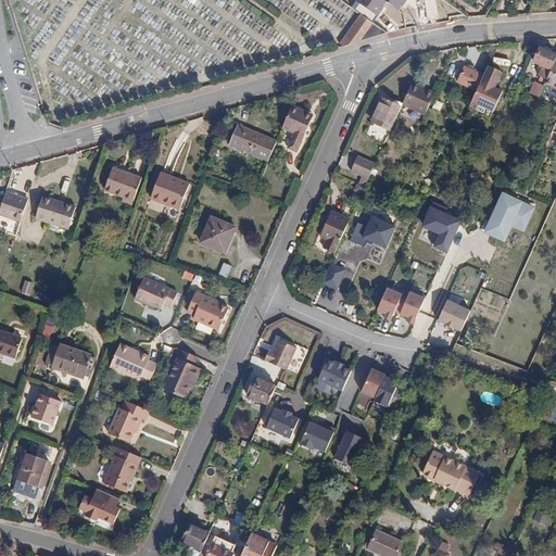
[(387,2),(382,0),(356,0),(356,1),(378,15),(387,2)]
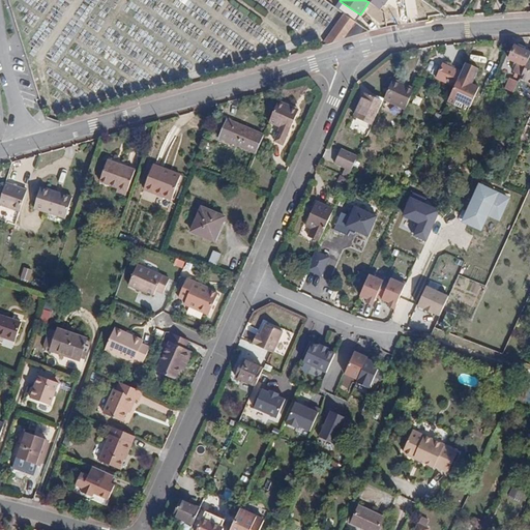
[(387,0),(366,0),(381,9),(387,0)]
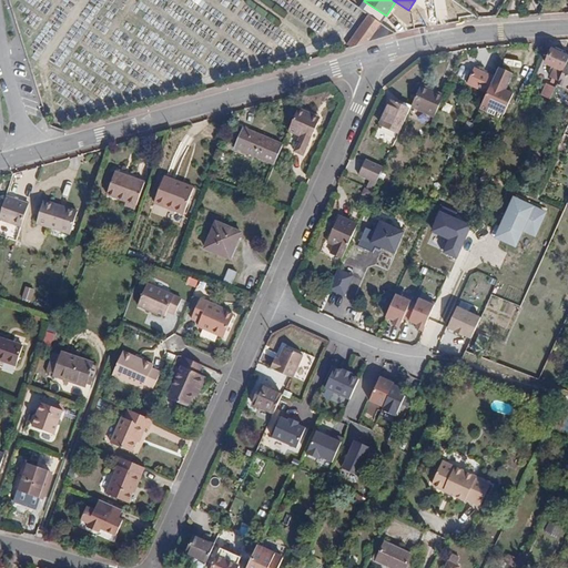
[(369,14),(347,44),(352,47),(355,47),(394,33),(369,14)]
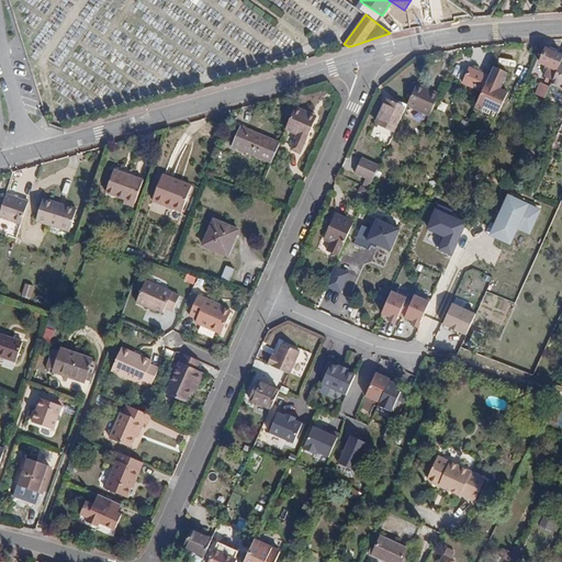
[(550,67),(557,70),(561,57),(561,54),(546,47),(539,62),(550,67)]
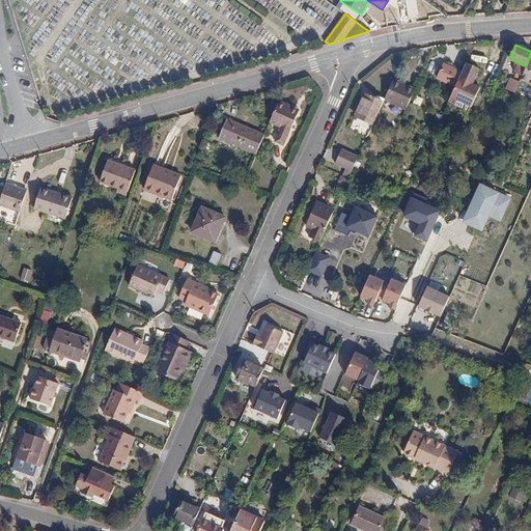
[(522,76),(521,79),(530,83),(530,54),(526,66),(522,76)]
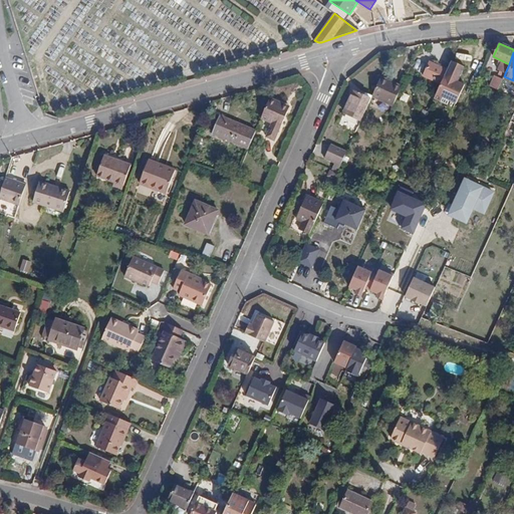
[(423,75),(441,83),(448,69),(430,61),(423,75)]
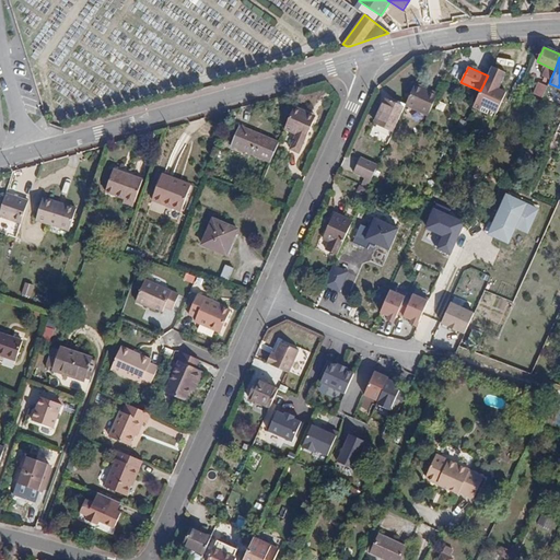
[(544,77),(550,80),(555,70),(548,67),(544,77)]
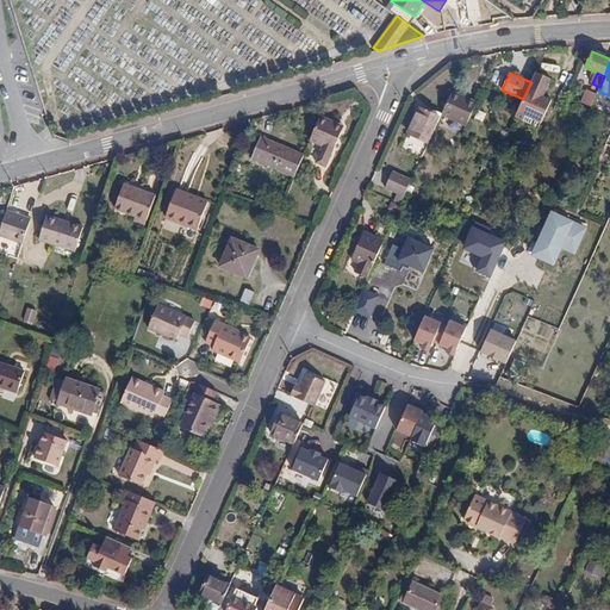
[(552,81),(536,74),(523,99),(515,118),(530,125),(533,120),(540,124),(552,100),(545,97),(552,81)]
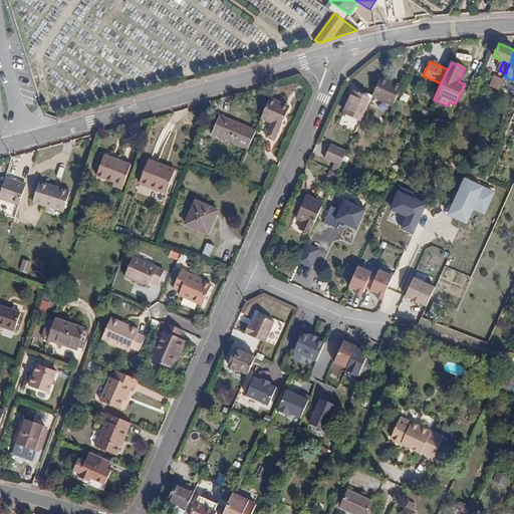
[(495,76),(490,85),(498,88),(502,79),(495,76)]
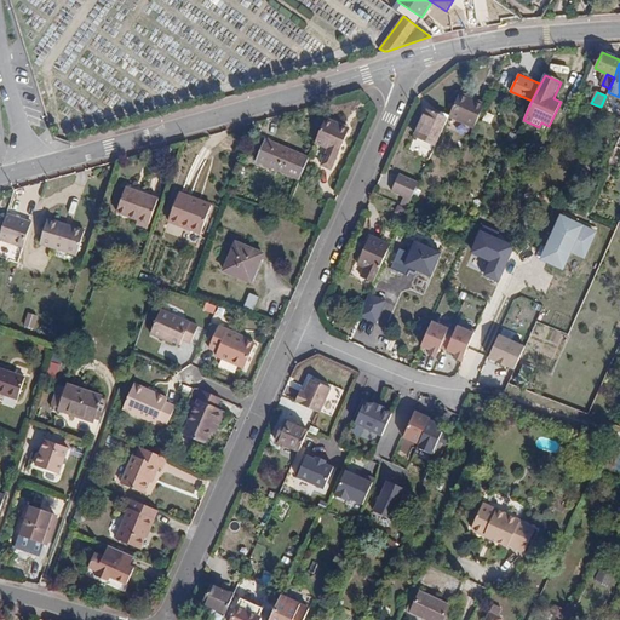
[(459,93),(449,116),(474,127),(483,104),(459,93)]
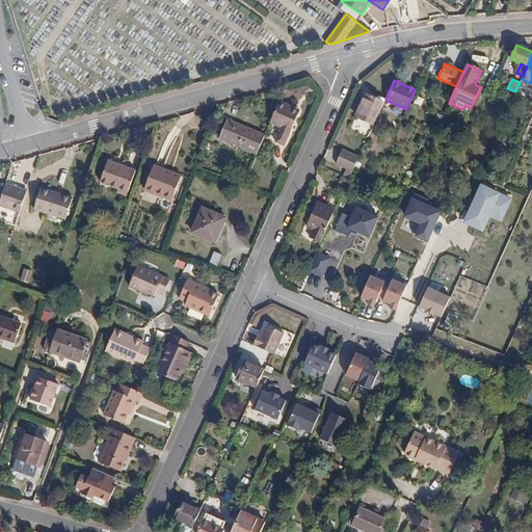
[(366,95),(356,116),(374,124),(384,102),(366,95)]
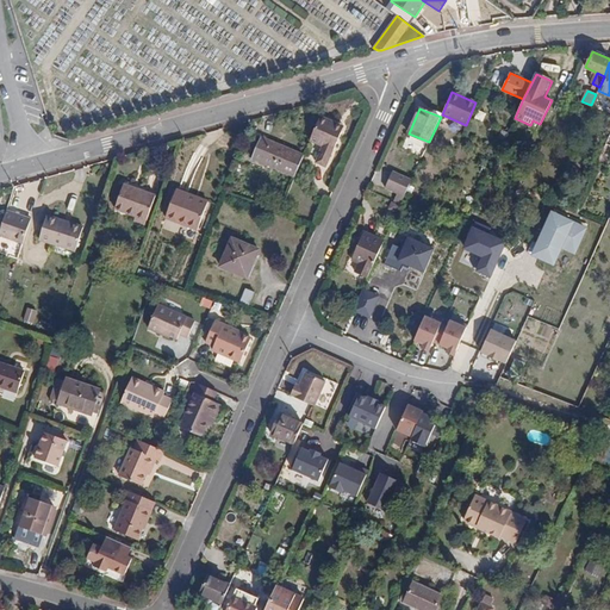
[(318,117),(309,141),(318,145),(328,122),(318,117)]
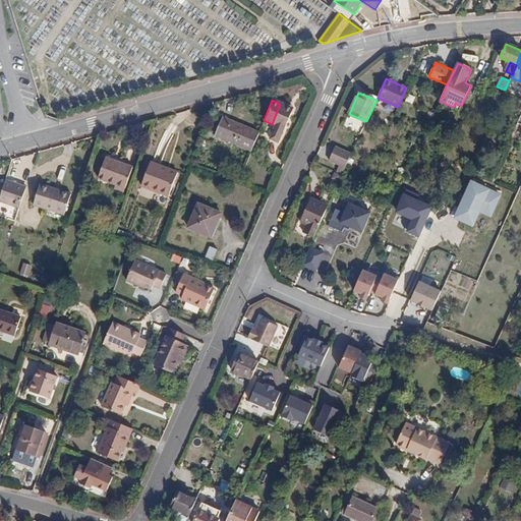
[(284,112),(286,107),(280,104),(272,124),(278,126),(272,141),(281,146),(294,116),(284,112)]
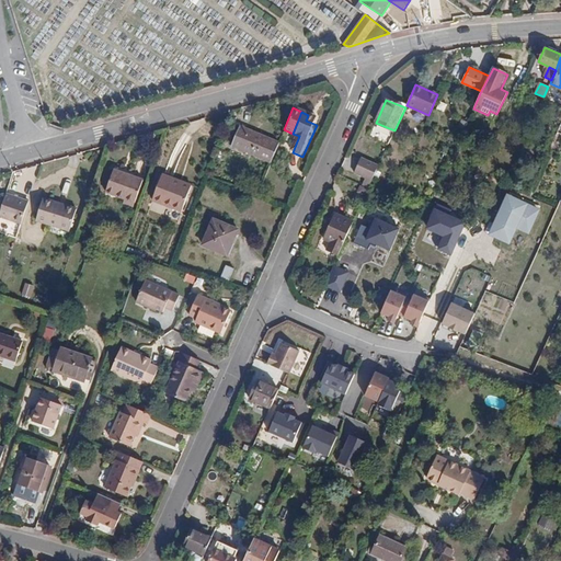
[(317,125),(319,119),(308,115),(306,121),(317,125)]
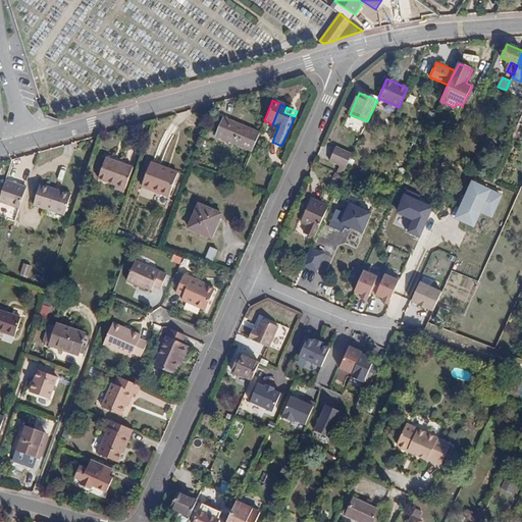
[(222,118),(215,137),(251,152),(258,133),(222,118)]
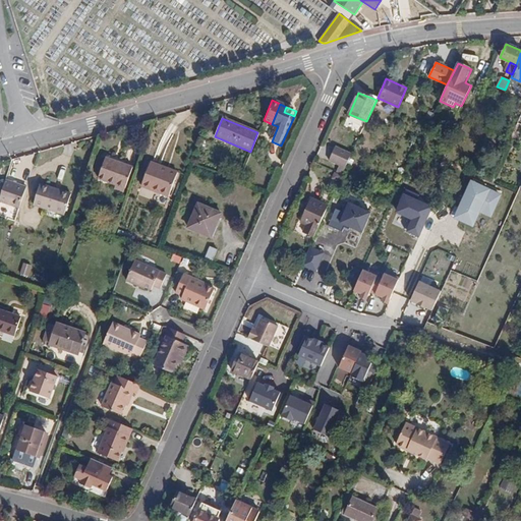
[(340,165),(337,171),(343,174),(352,154),(335,147),(329,160),(340,165)]
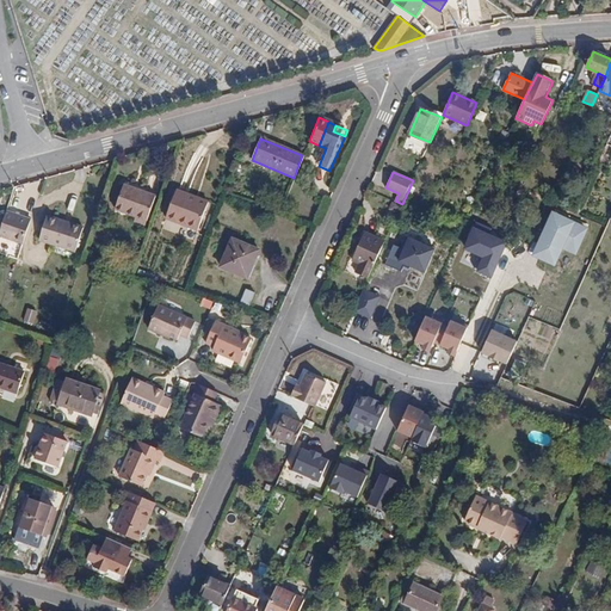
[(124,185),(113,211),(146,223),(155,196),(124,185)]
